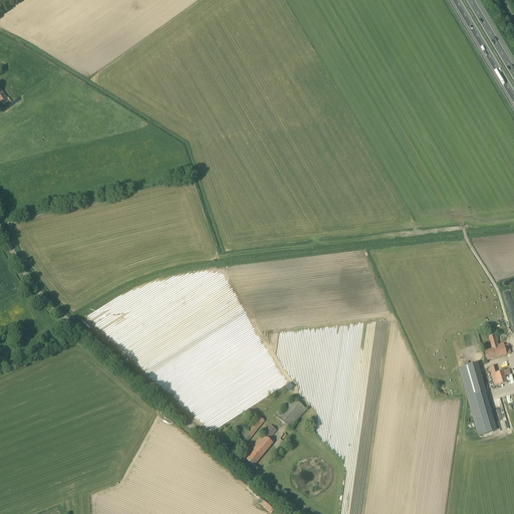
[(0,105),(1,107),(9,101),(1,89),(0,90),(0,105)]
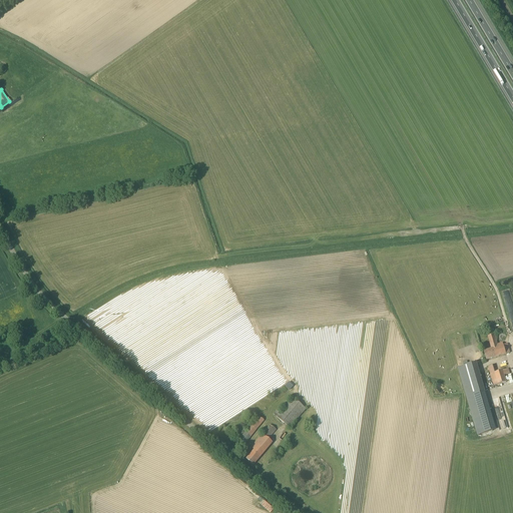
[(497,344),(495,334),(488,336),(491,349),(484,351),(486,360),(506,354),(510,353),(507,344),(503,346),(502,343),(497,344)]
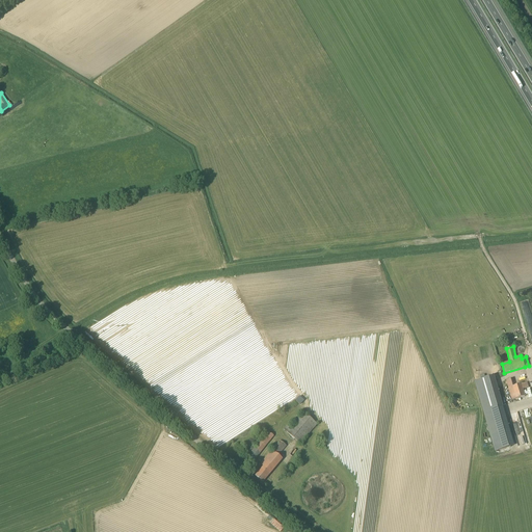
[(494,376),(476,381),(496,451),(511,447),(499,406),(503,405),(494,376)]
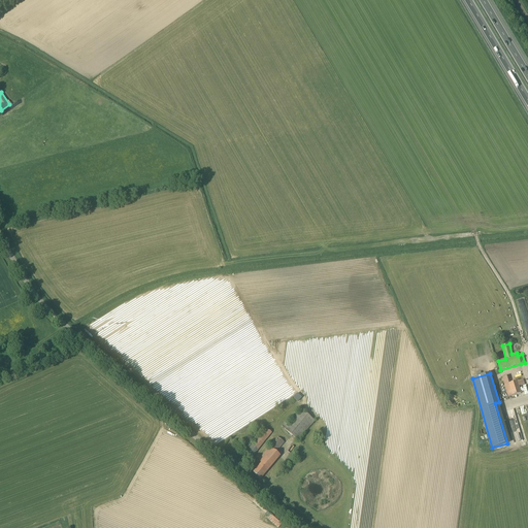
[(502,377),(508,397),(521,393),(518,381),(510,384),(508,375),(502,377)]
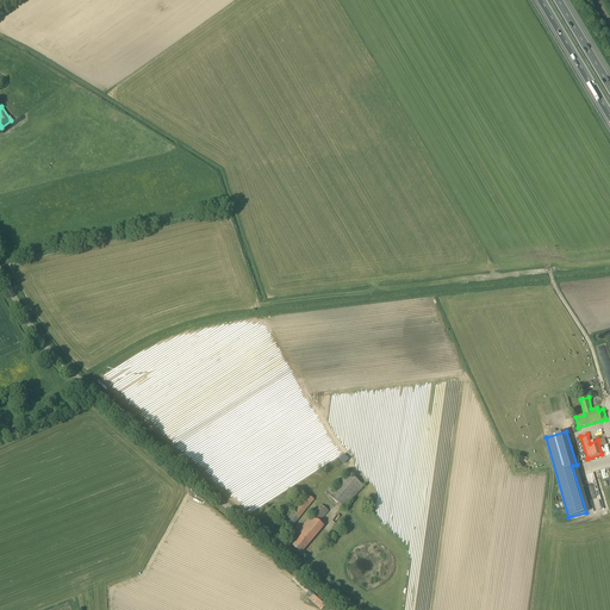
[(363,486),(348,472),(332,491),(329,489),(325,492),(344,509),(363,486)]
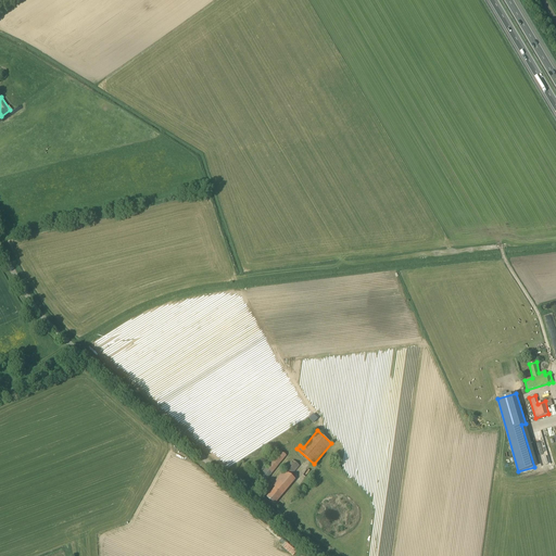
[(257,477),(265,482),(287,456),(279,450),(257,477)]
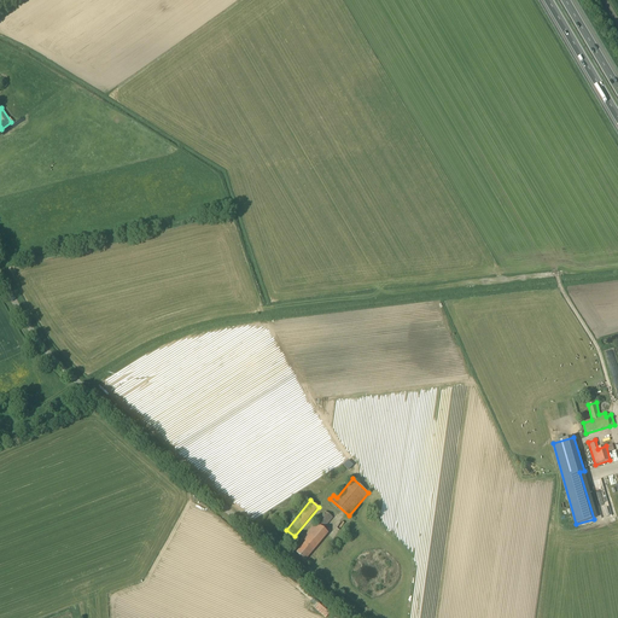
[(305,560),(328,532),(324,529),(332,518),(325,512),(303,538),(305,542),(297,553),(296,553),(305,560)]
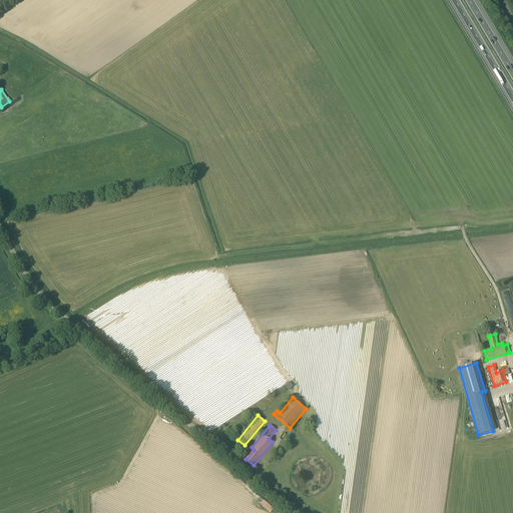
[(271,512),(274,509),(265,501),(262,505),(271,512)]
